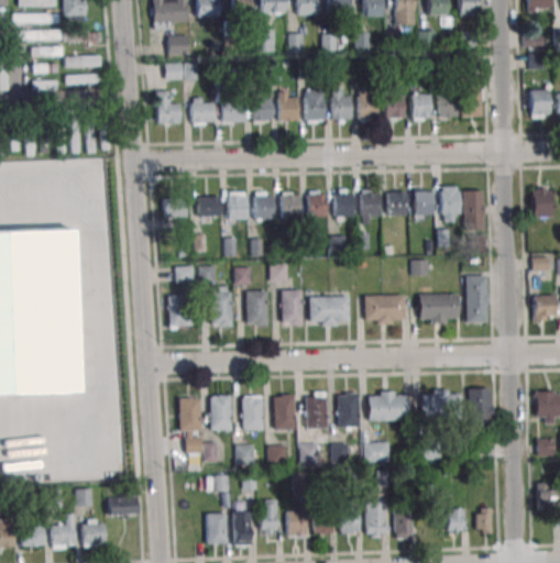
[(86,0),(64,0),(64,19),(87,19),(86,0)]
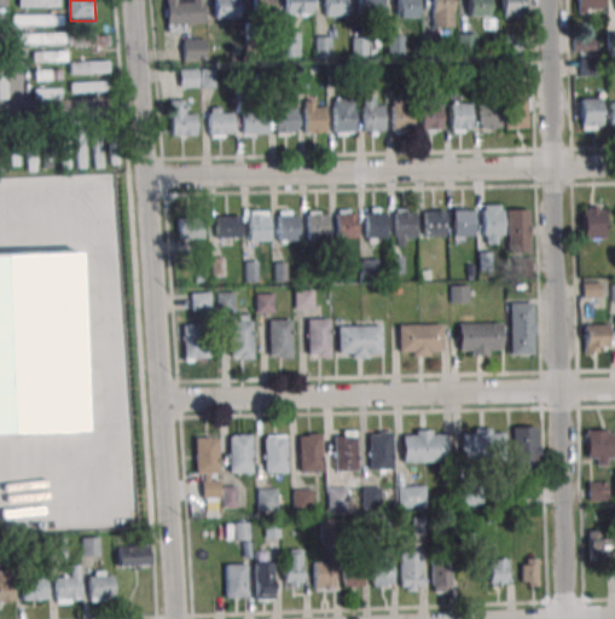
[(207,29),(207,0),(168,0),(169,29),(207,29)]
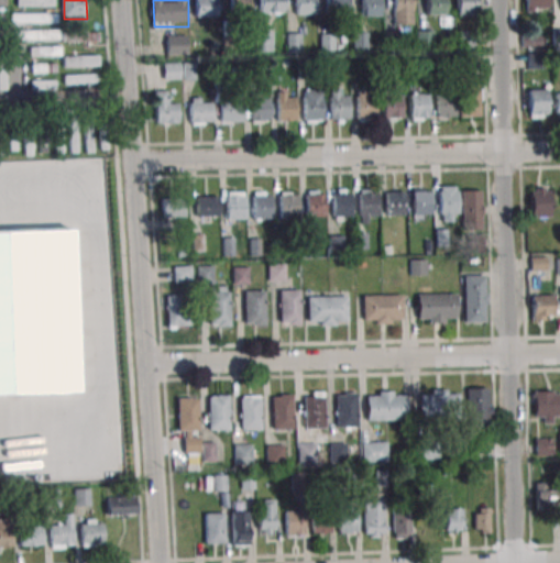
[(219,0),(197,0),(197,17),(220,17),(219,0)]
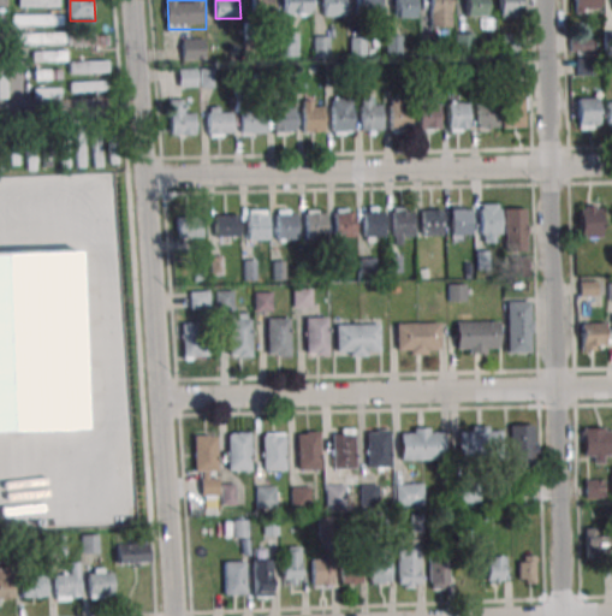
[(274,0),(255,0),(255,15),(275,15),(274,0)]
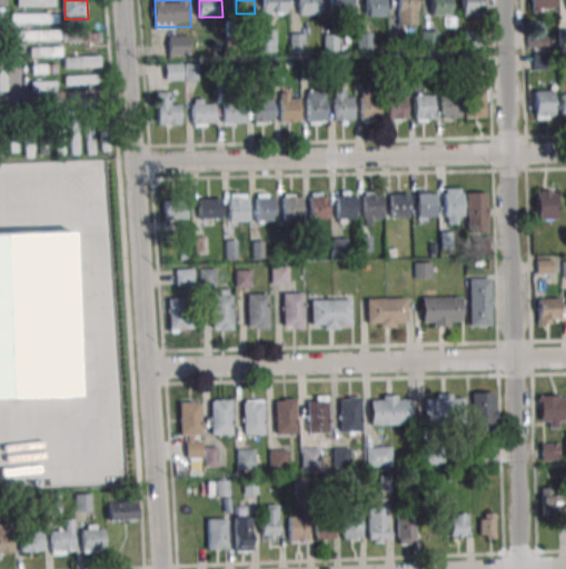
[(264,0),(265,13),(290,13),(290,0),(264,0)]
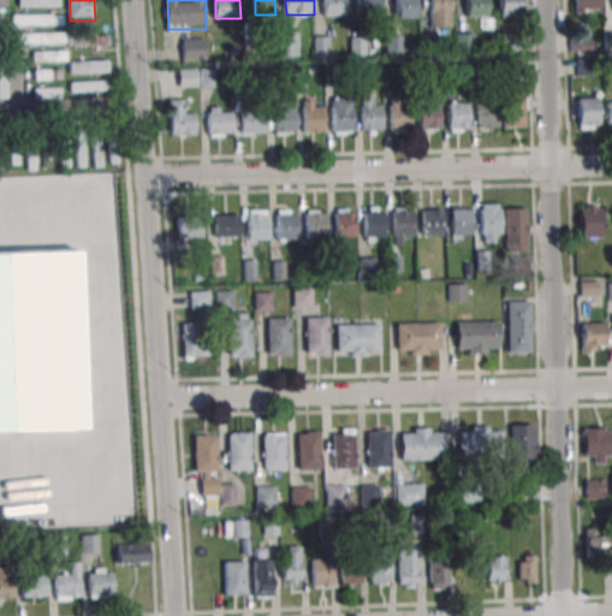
[(348,0),(325,0),(326,16),(348,16),(348,0)]
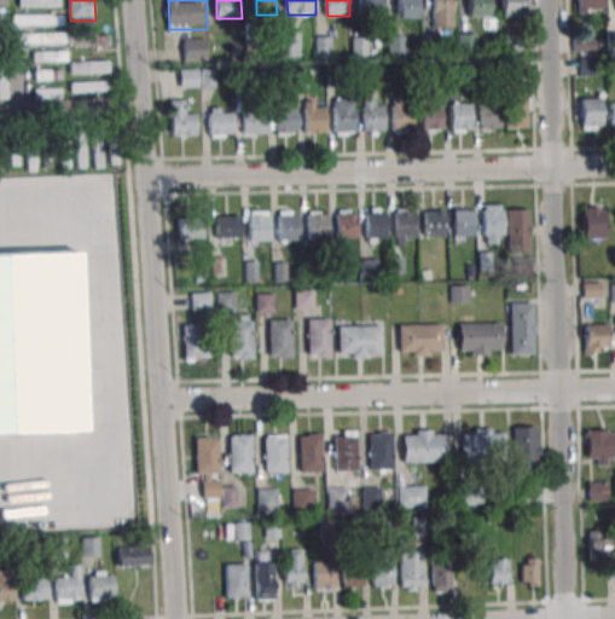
[(384,13),(384,0),(359,0),(360,13),(384,13)]
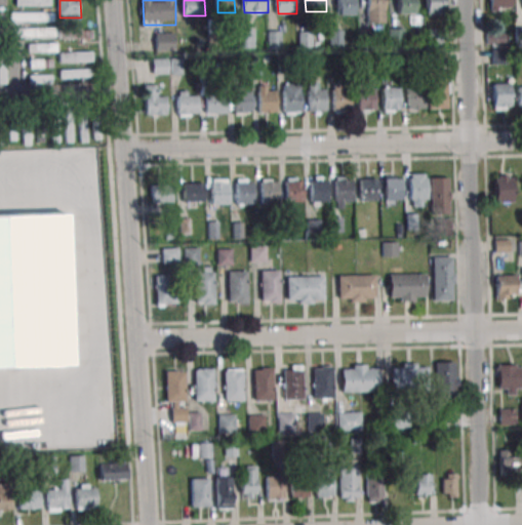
[(338,0),(339,14),(357,14),(356,0),(338,0)]
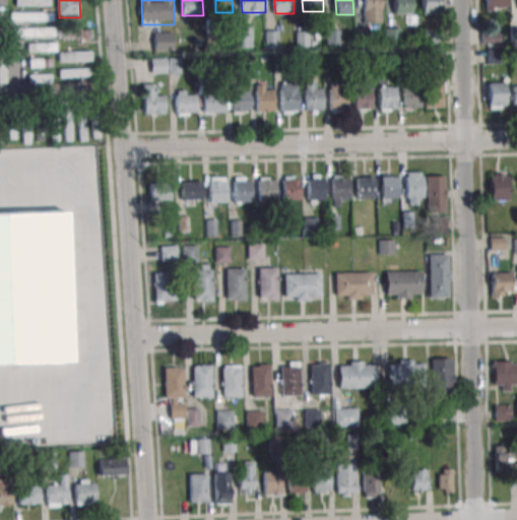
[(383,0),(366,0),(366,22),(384,22),(383,0)]
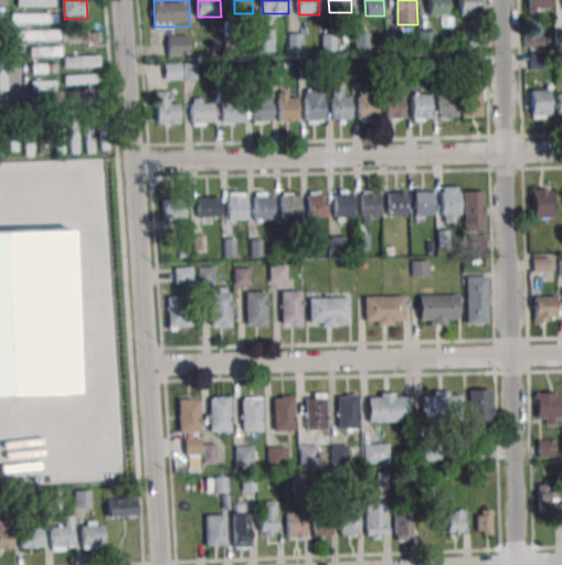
[(451,14),(449,0),(430,0),(430,14),(451,14)]
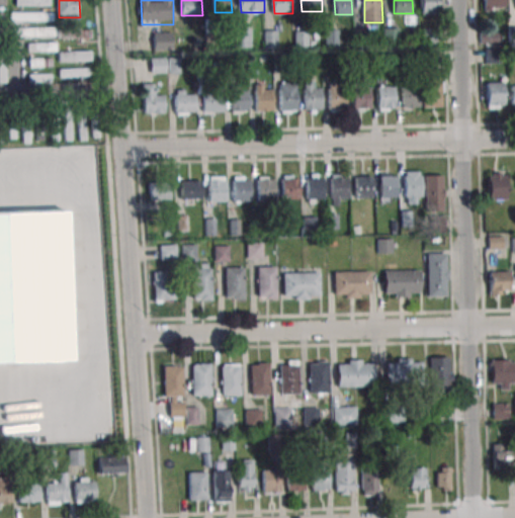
[(422,0),(422,14),(441,14),(440,0),(422,0)]
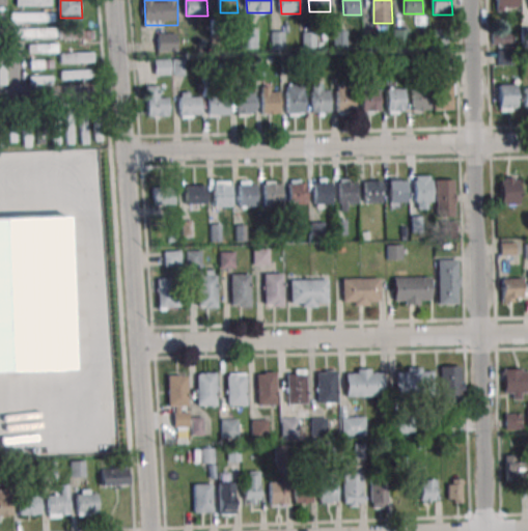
[(519,0),(497,0),(498,11),(519,11),(519,0)]
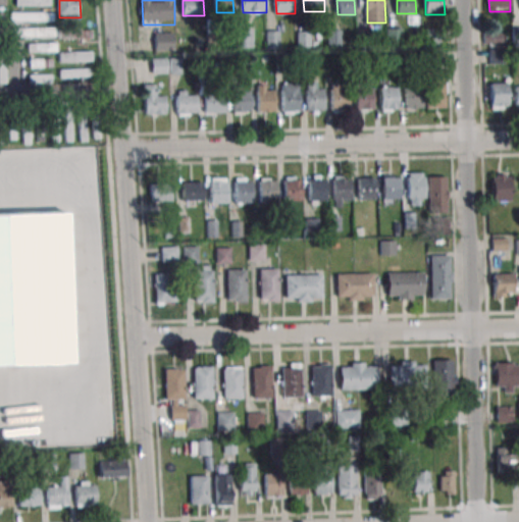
[(56,12),(12,12),(12,21),(56,21),(56,12)]
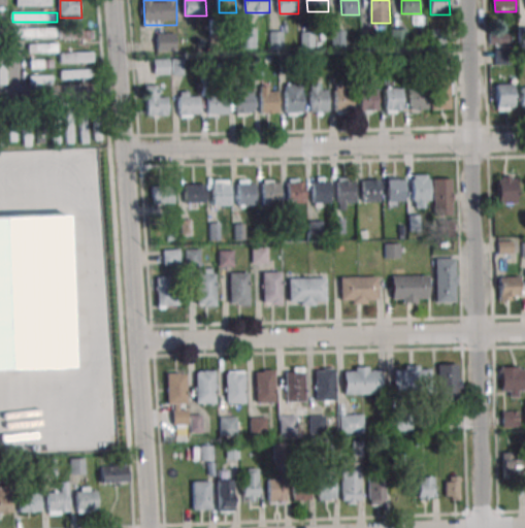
[(14,38),(57,38),(57,29),(14,29),(14,38)]
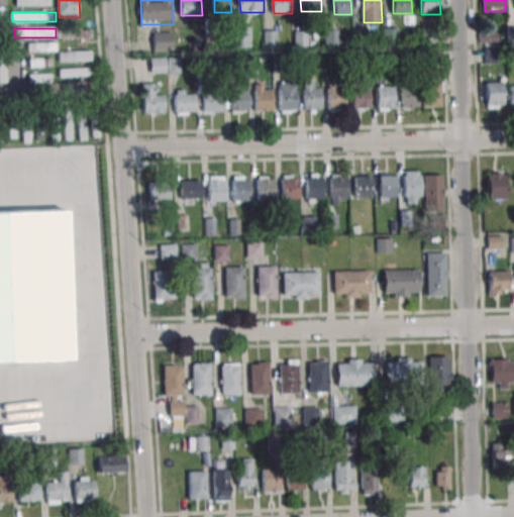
[(399,28),(385,28),(385,43),(399,43),(399,28)]
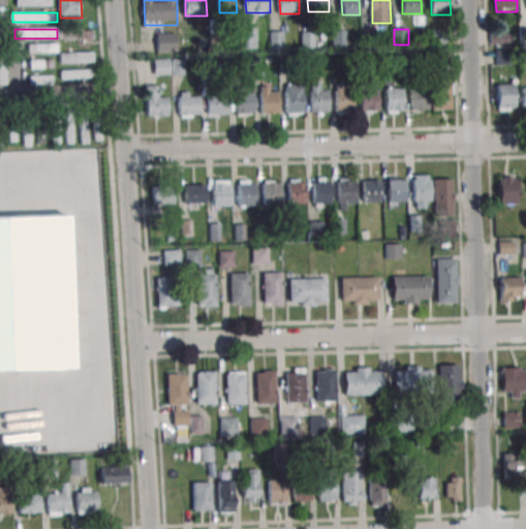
[(452,44),(452,29),(434,29),(434,44),(452,44)]
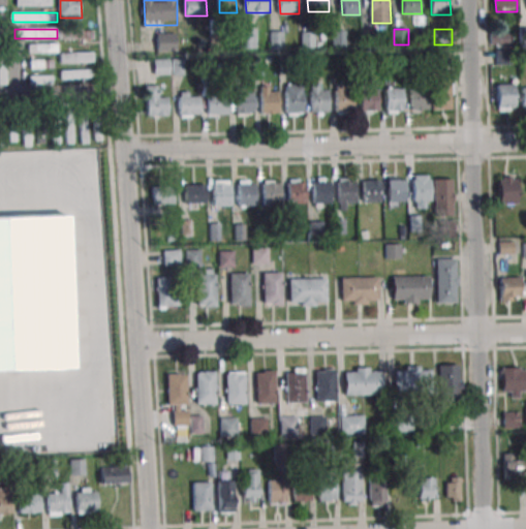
[(95,30),(59,30),(59,39),(95,39),(95,30)]
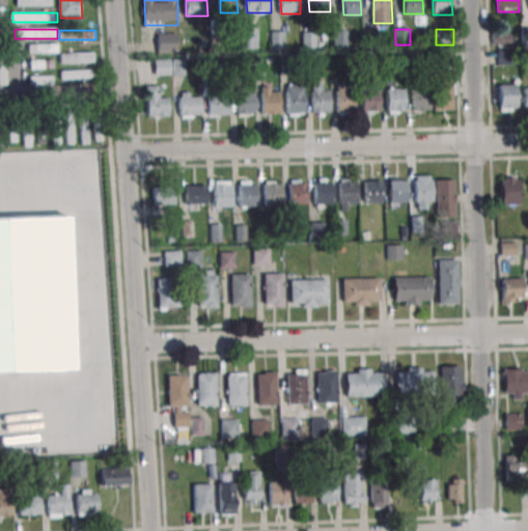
[(336,47),(349,47),(349,31),(336,31),(336,47)]
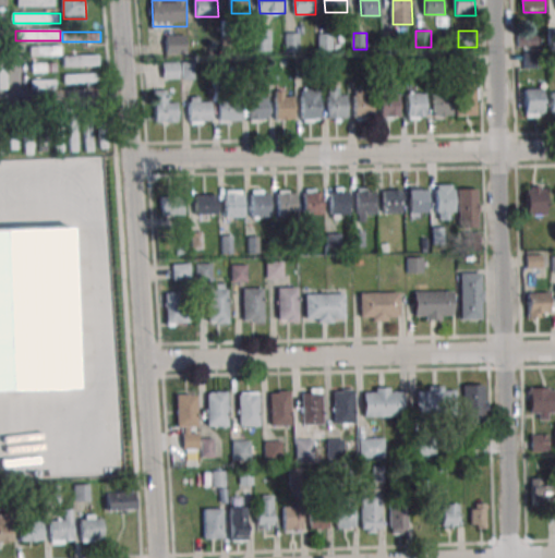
[(541,34),(518,34),(518,47),(541,47),(541,34)]
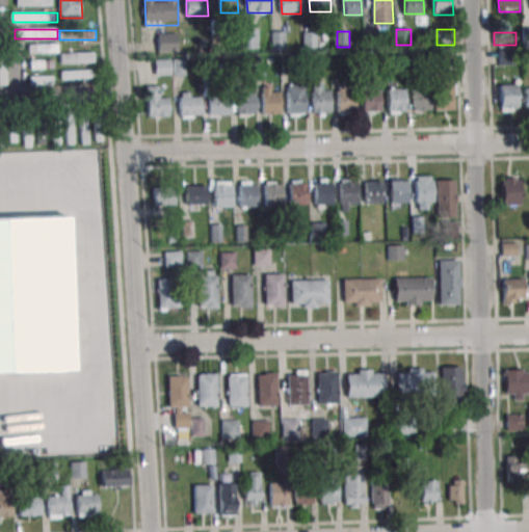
[(179,33),(159,33),(159,53),(179,53),(179,33)]
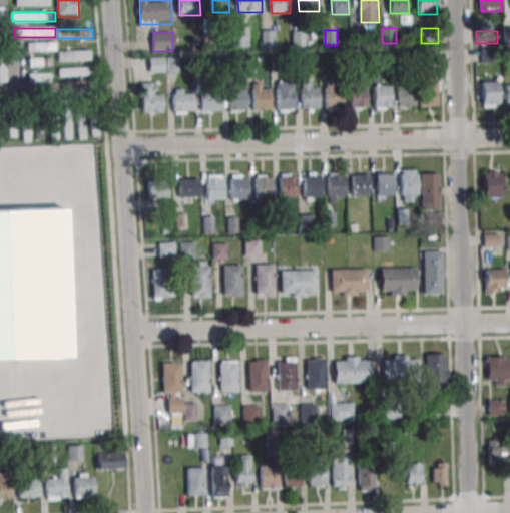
[(52,65),(51,54),(39,54),(38,44),(30,44),(31,66),(52,65)]
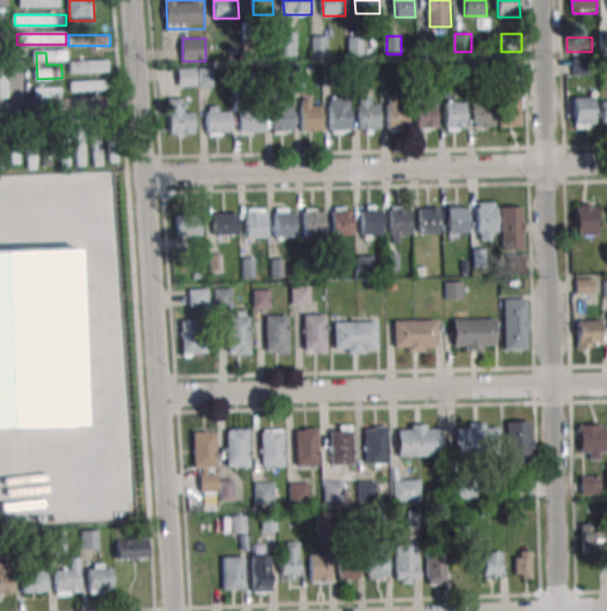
[(0,98),(10,98),(10,60),(0,60),(0,98)]
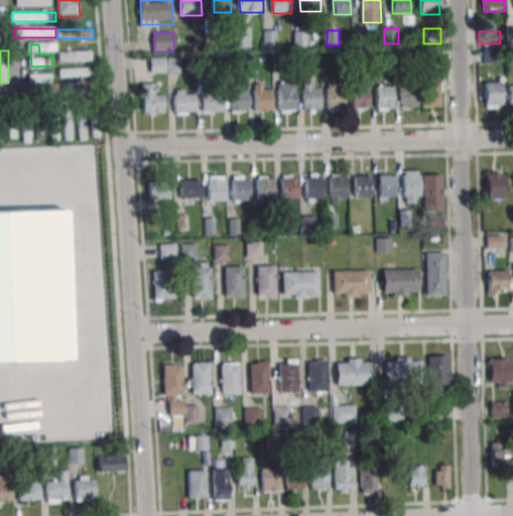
[(94,51),(60,51),(60,61),(94,61),(94,51)]
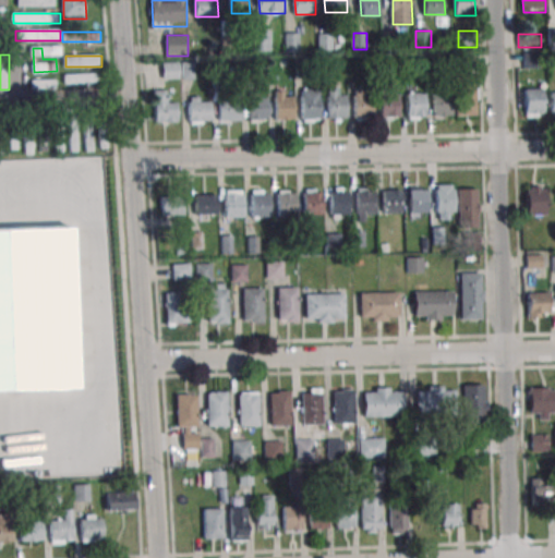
[(182,63),(165,63),(165,79),(182,79),(182,63)]
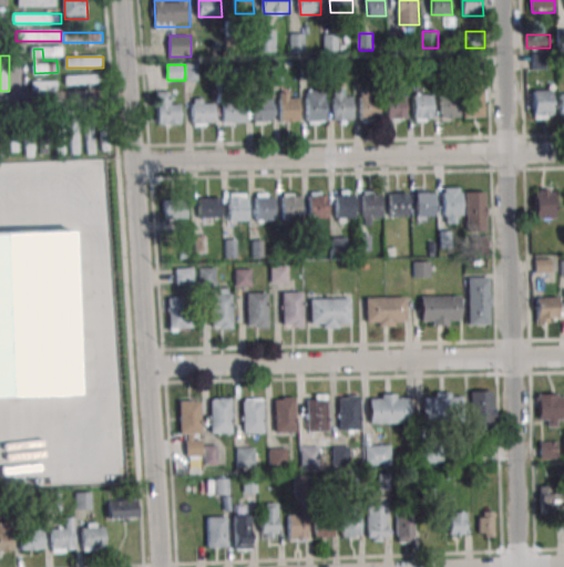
[(200,80),(200,64),(188,64),(188,80),(200,80)]
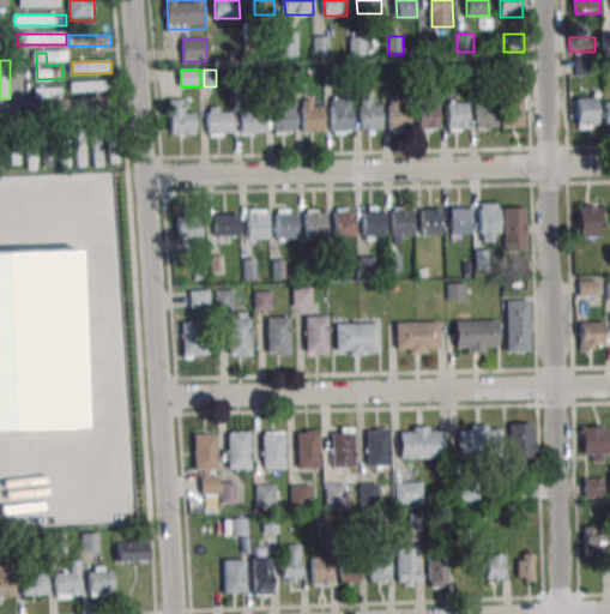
[(110,92),(110,80),(73,80),(73,92),(110,92)]
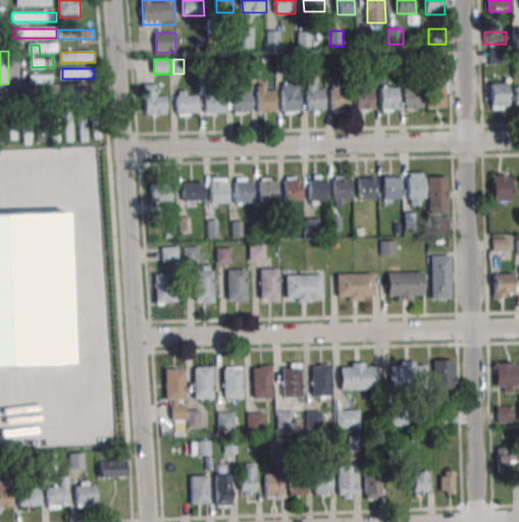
[(448,107),(448,73),(429,73),(429,107),(448,107)]
